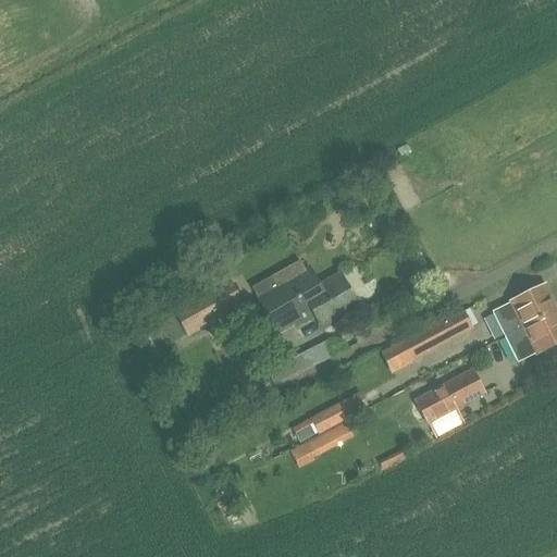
[(325,297),(320,286),(309,268),(257,297),(277,333),(276,333),(276,334),(294,324),(296,327),(311,320),(309,316),(314,312),(311,307),(320,302),(319,300),(325,297)]
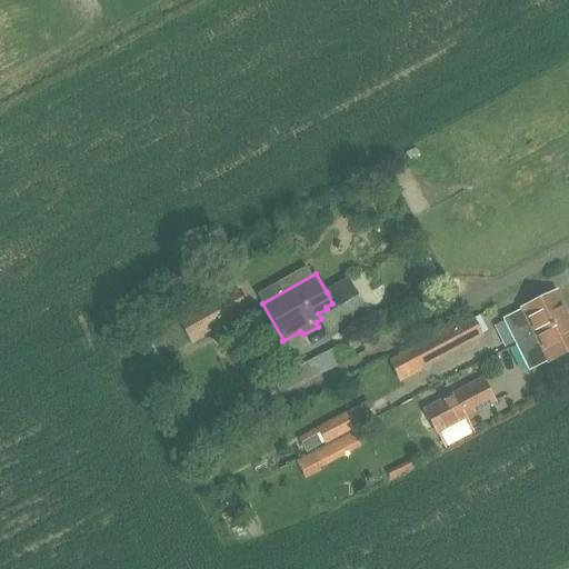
[(347,280),(327,292),(332,303),(326,307),(327,309),(318,313),(321,319),(316,322),(318,327),(322,323),(329,335),(366,313),(347,280)]
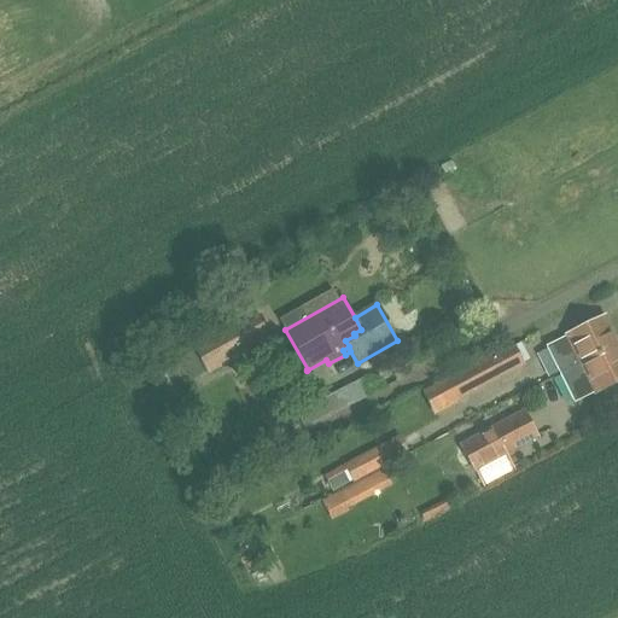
[(254,312),(176,356),(185,371),(188,368),(194,379),(208,372),(210,374),(269,339),(254,312)]
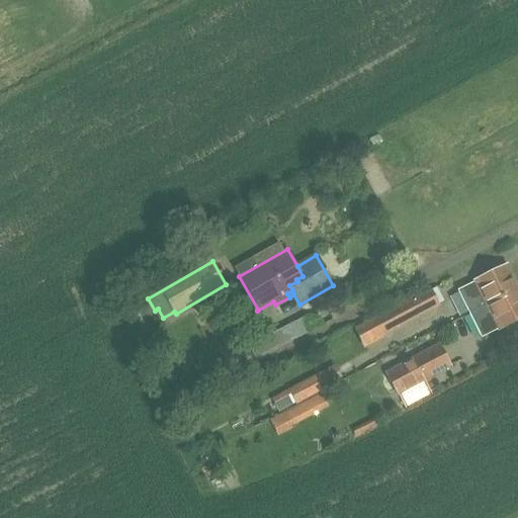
[(516,290),(517,289),(506,266),(458,289),(470,313),(500,297),(516,290)]
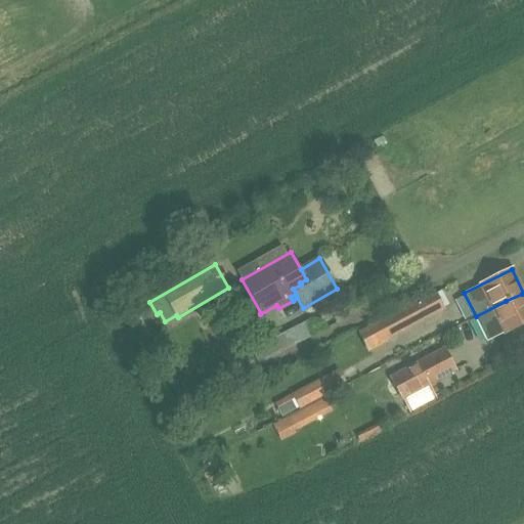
[(443,311),(433,291),(377,320),(387,340),(443,311)]
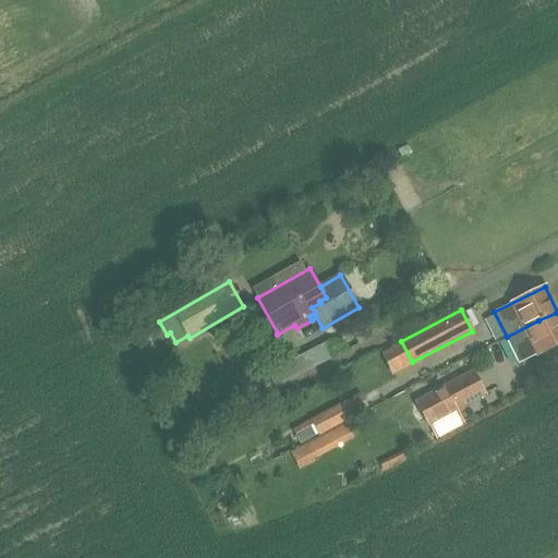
[(557,341),(557,313),(557,312),(556,313),(538,320),(507,337),(519,362),(557,341)]
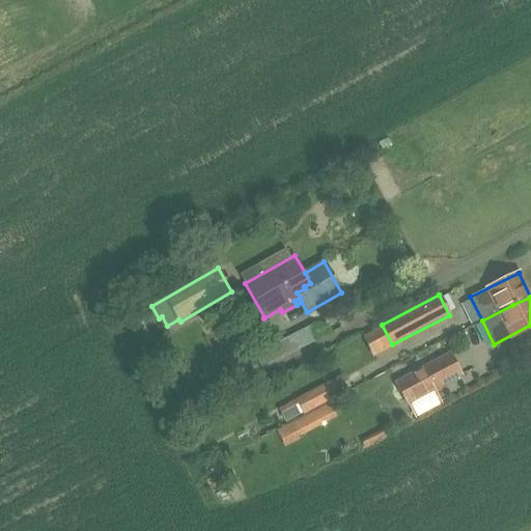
[(312,325),(255,355),(262,368),(319,338),(312,325)]
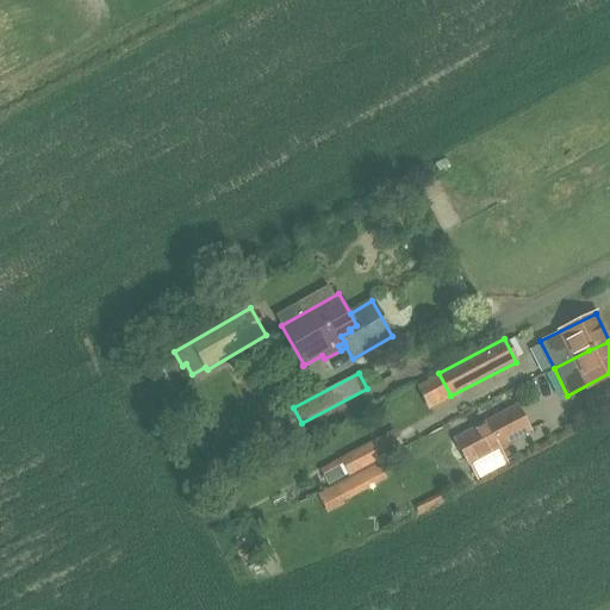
[(453,439),(467,466),(531,431),(517,404),(453,439)]
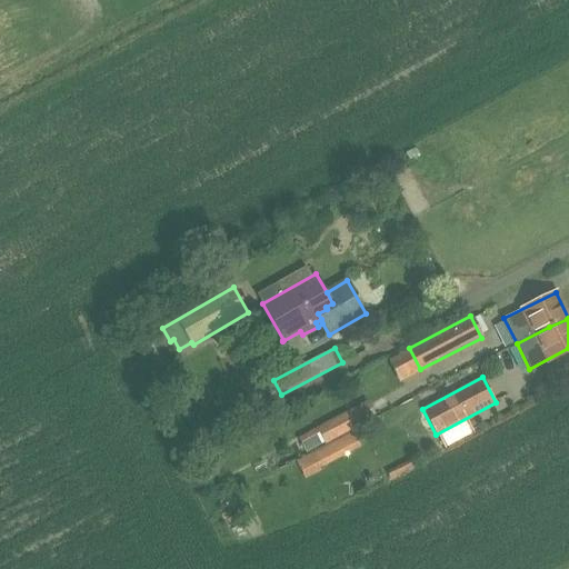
[(299,478),(357,450),(347,430),(370,419),(363,403),(292,438),(301,456),(290,461),(299,478)]
